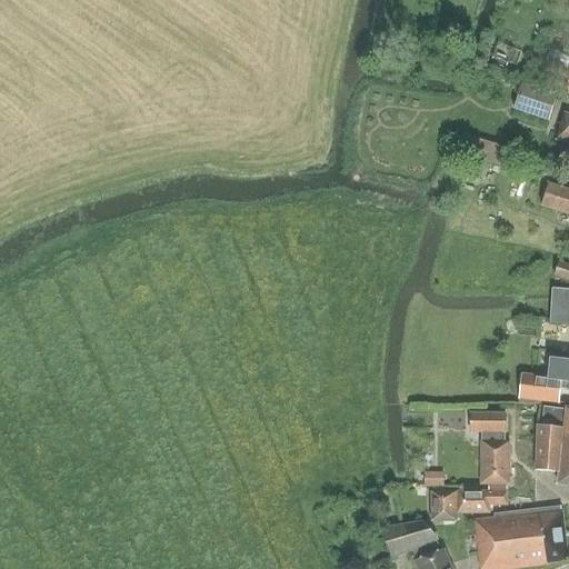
[(556,93),(521,83),(513,110),(548,121),(556,93)]
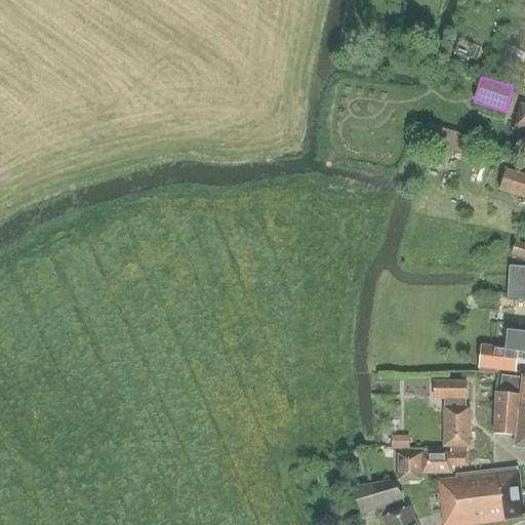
[(524,107),(521,106),(513,130),(524,133),(524,107)]
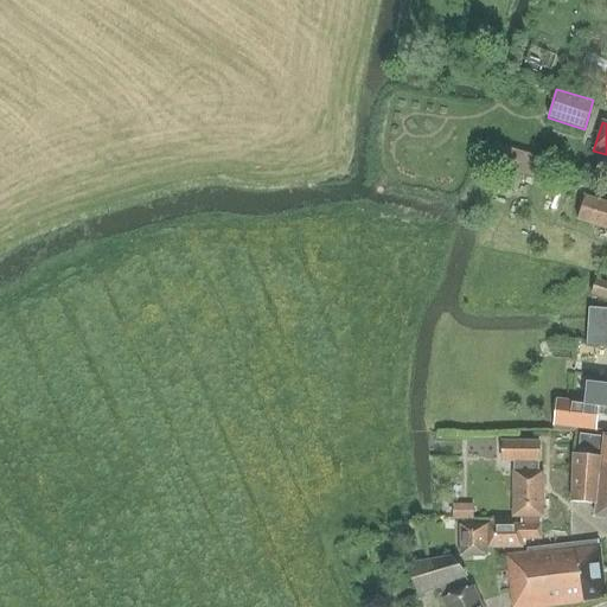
[(538,157),(505,147),(500,166),(532,176),(538,157)]
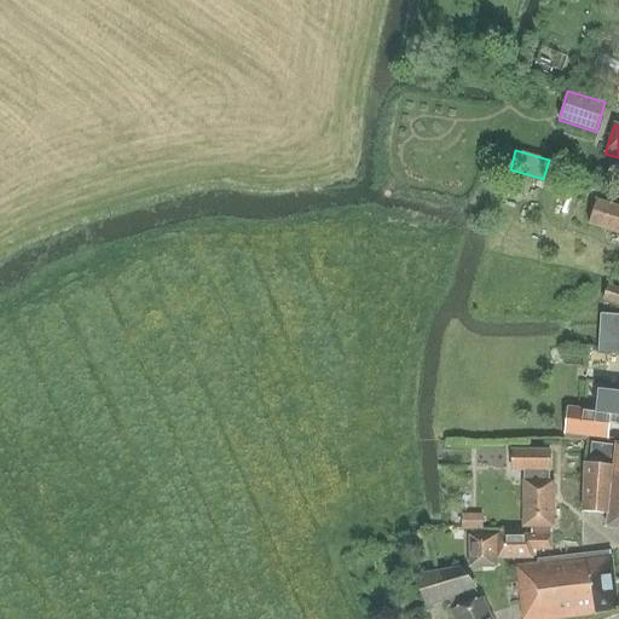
[(526,177),(509,172),(507,181),(524,186),(526,177)]
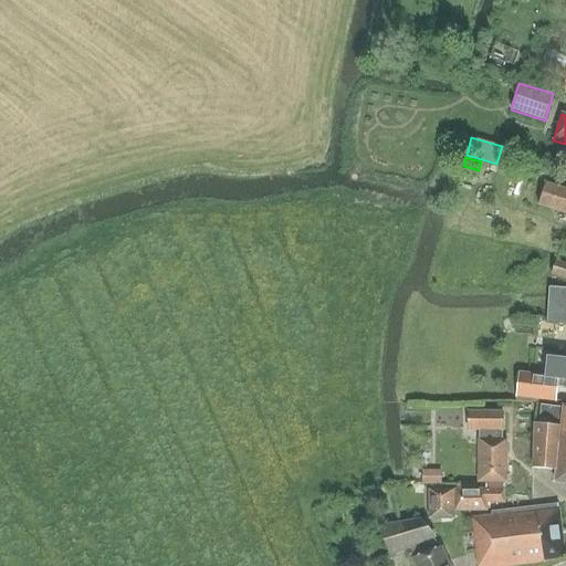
[(565,189),(545,184),(538,206),(565,213),(565,189)]
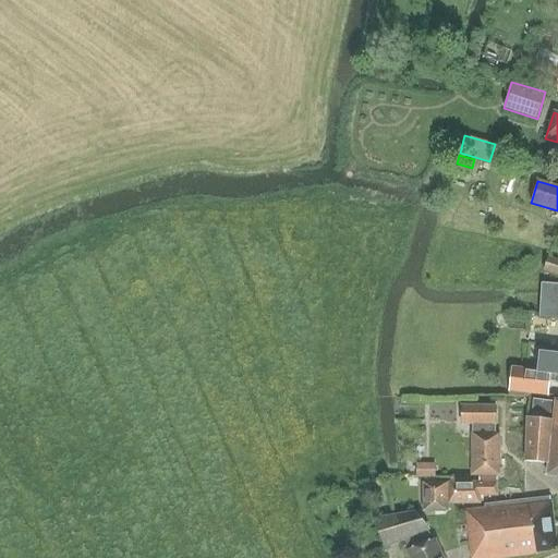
[(557,259),(547,256),(543,269),(557,274),(557,259)]
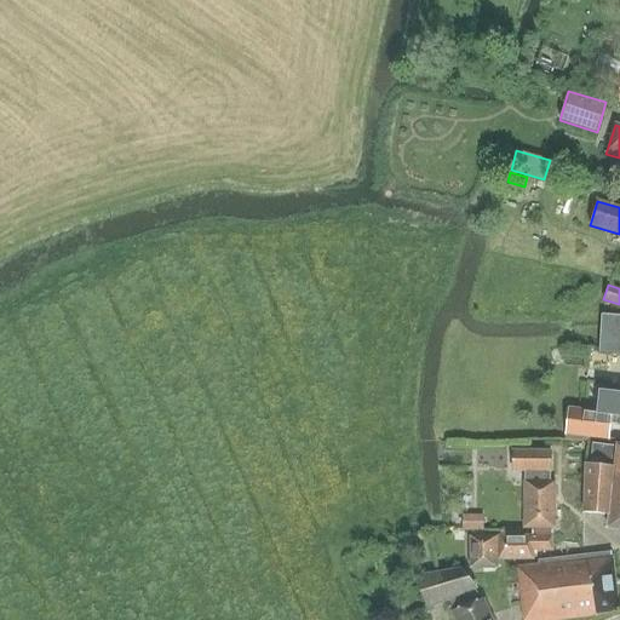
[(619,316),(602,316),(600,352),(619,354),(619,316)]
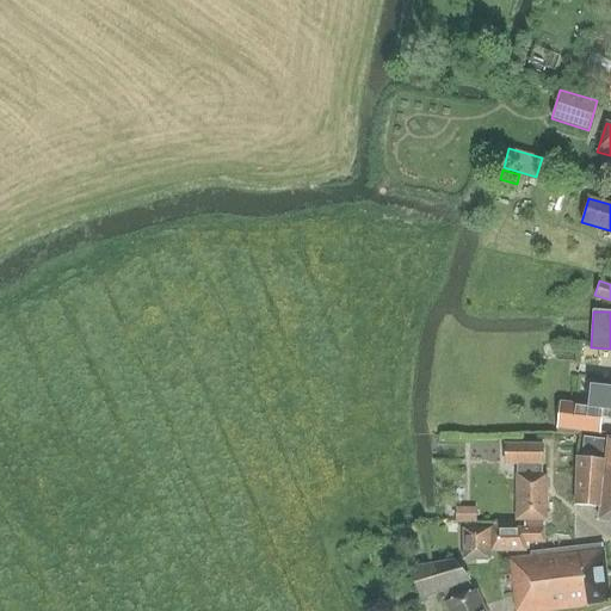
[(602,419),(610,419),(610,388),(591,386),(588,406),(560,402),(556,434),(579,434),(579,431),(599,433),(602,419)]
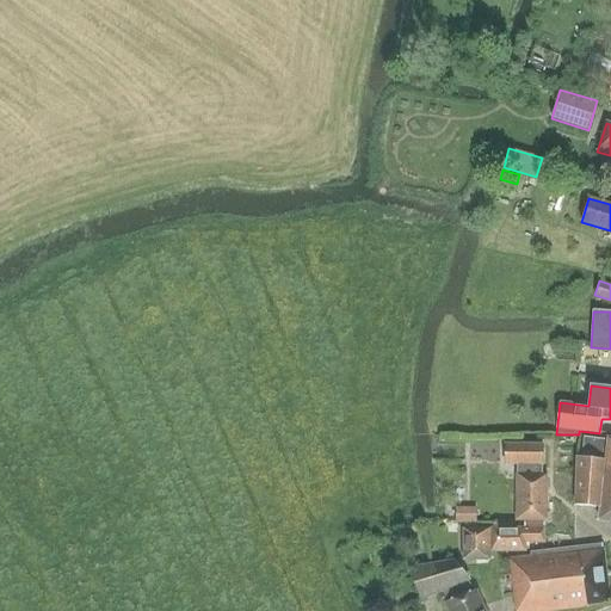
[(610,522),(610,439),(608,439),(608,440),(584,438),(581,458),(576,457),(572,505),(575,506),(600,508),(599,520),(610,522)]
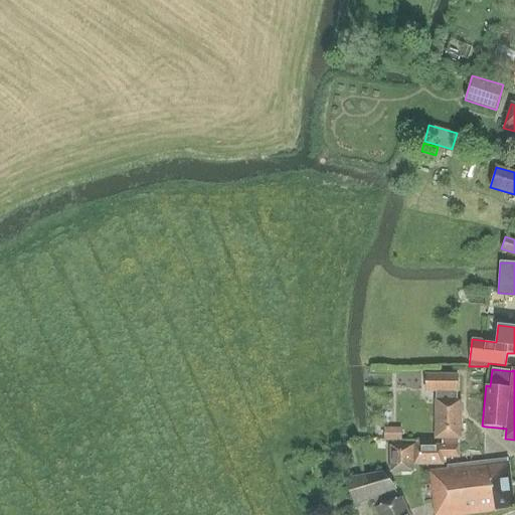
[(457,391),(457,374),(424,374),(424,391),(457,391)]
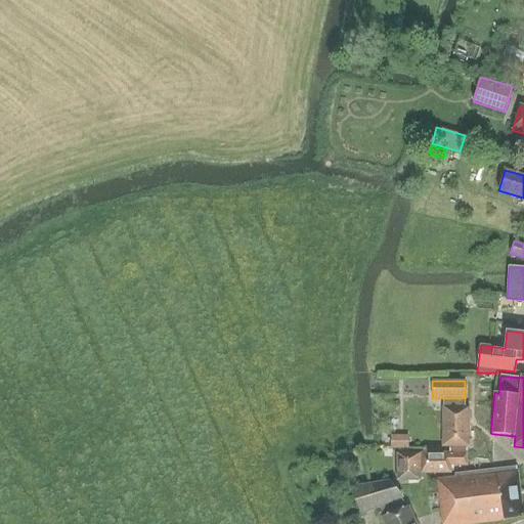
[(469,447),(470,407),(443,407),(442,447),(469,447)]
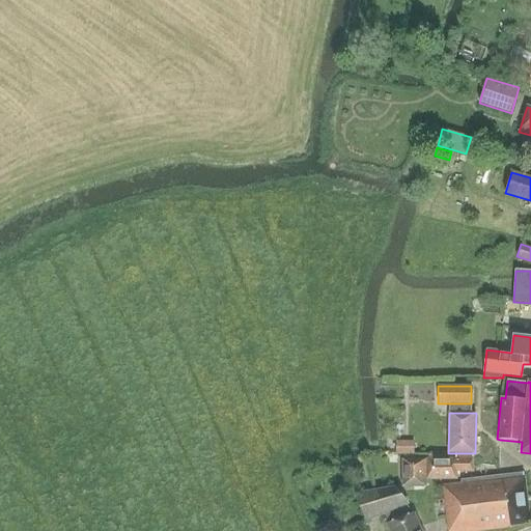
[(413,441),(396,440),(395,453),(413,453),(413,441)]
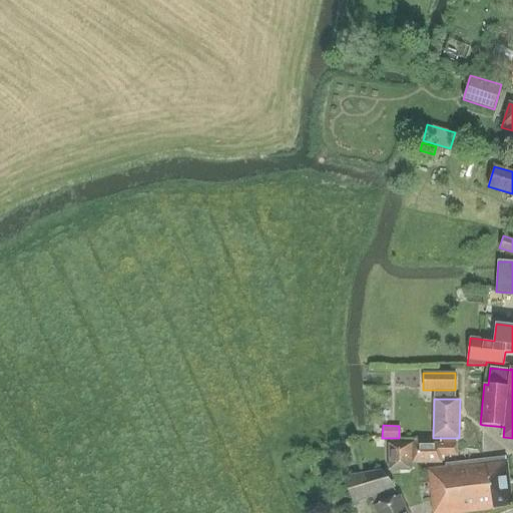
[(411,470),(410,443),(388,443),(388,470),(411,470)]
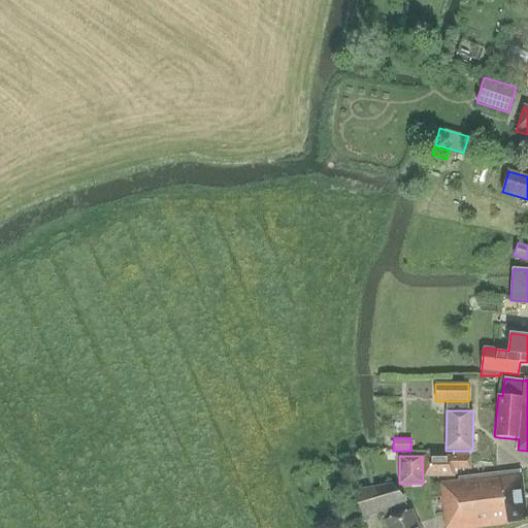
[(454,476),(454,457),(425,457),(425,476),(454,476)]
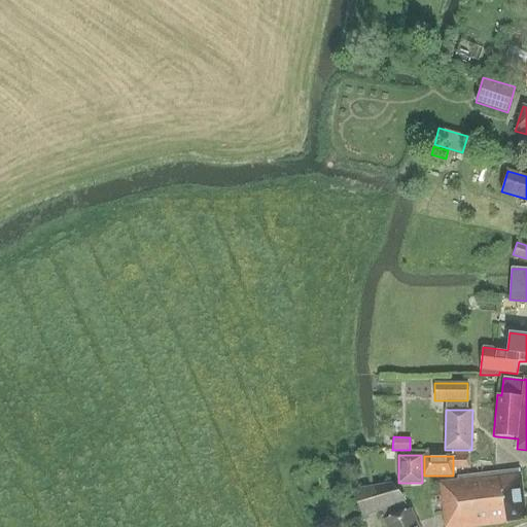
[(520,469),(458,477),(458,481),(440,483),(445,526),(480,526),(506,524),(506,523),(526,520),(520,469)]
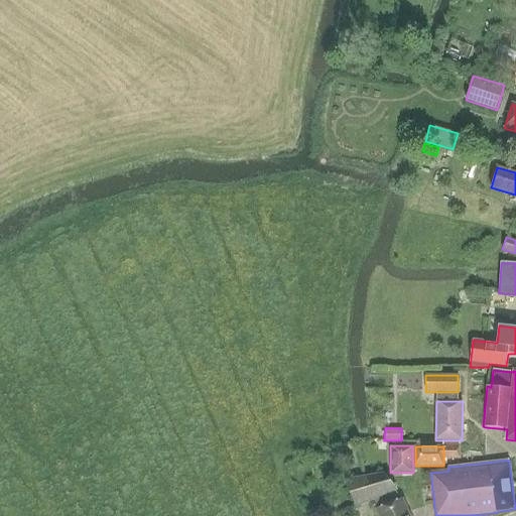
[(383,475),(347,481),(357,506),(377,498),(381,509),(378,510),(380,515),(408,515),(402,500),(401,501),(394,491),(395,490),(383,475)]
